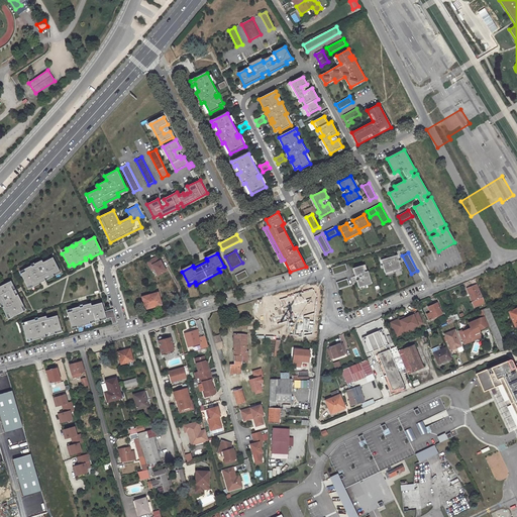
[(398,254),(382,260),(387,275),(403,271),(398,254)]
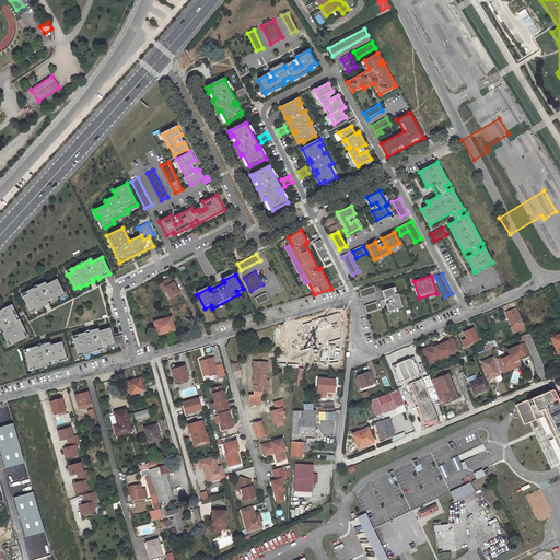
[(167,291),(171,299),(181,293),(174,282),(173,283),(170,278),(160,283),(162,289),(165,287),(167,291)]
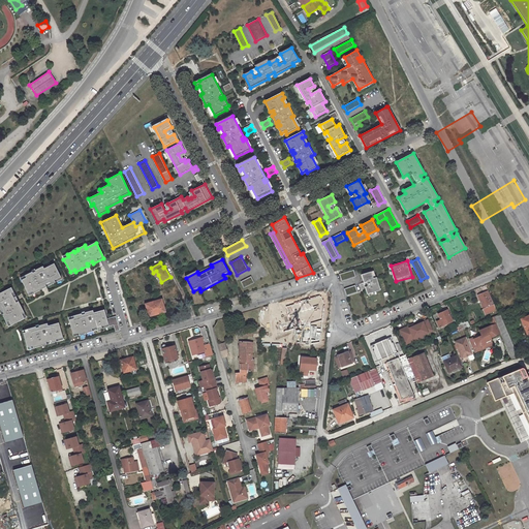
[(42,267),(35,271),(35,272),(32,274),(31,273),(25,276),(26,278),(21,281),(28,293),(32,291),(33,293),(45,287),(44,285),(50,282),(51,285),(55,283),(54,281),(60,277),(54,265),(43,270),(42,267)]
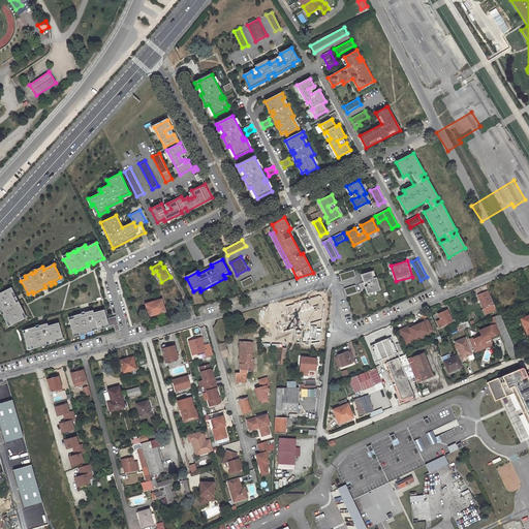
[(340,275),(342,281),(355,276),(353,270),(340,275)]
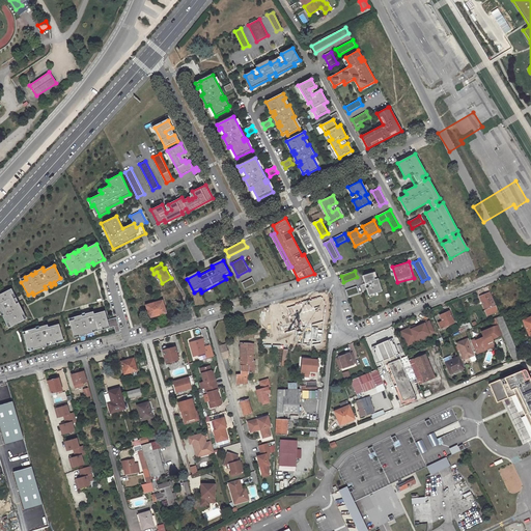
[(373,272),(363,275),(365,283),(371,281),(372,285),(367,287),(369,295),(383,290),(379,278),(375,279),(373,272)]
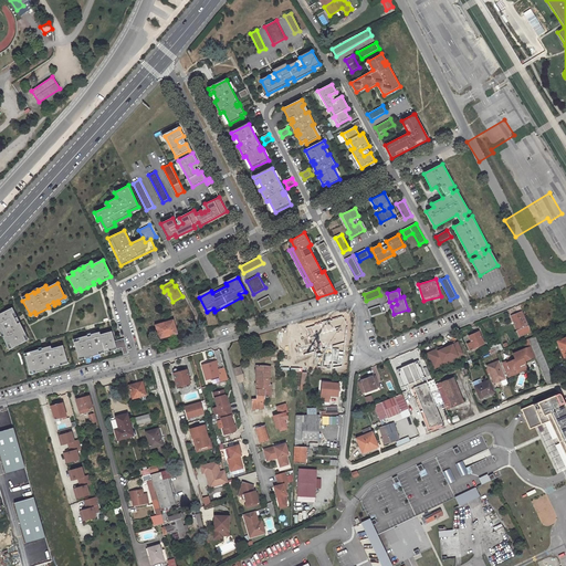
[(269,295),(258,301),(261,308),(272,302),(269,295)]
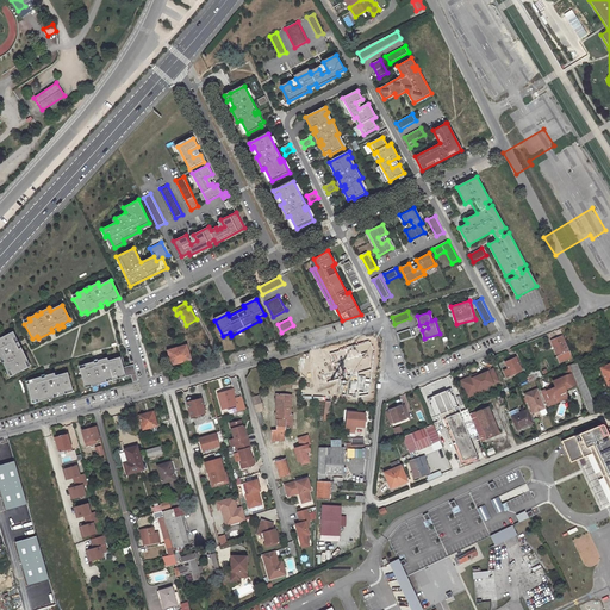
[(397,332),(399,340),(412,336),(410,329),(397,332)]
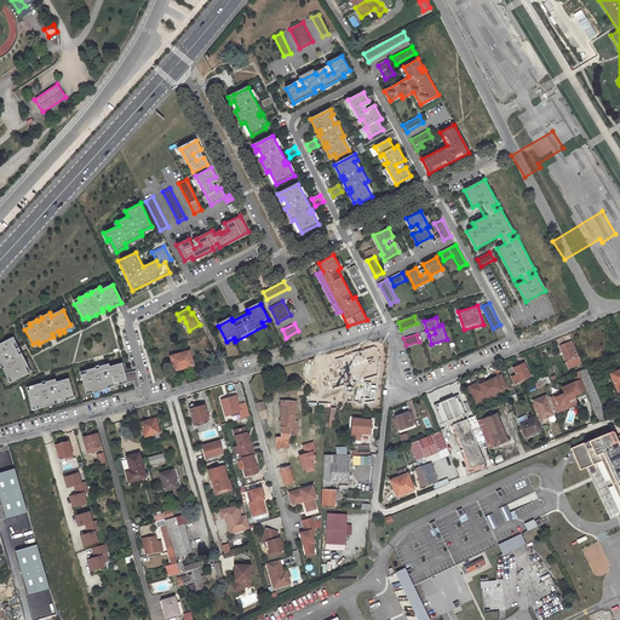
[(12,338),(0,343),(0,363),(0,366),(3,365),(4,368),(3,369),(7,378),(10,377),(12,382),(28,374),(24,368),(28,367),(21,354),(18,355),(12,344),(15,343),(12,338)]
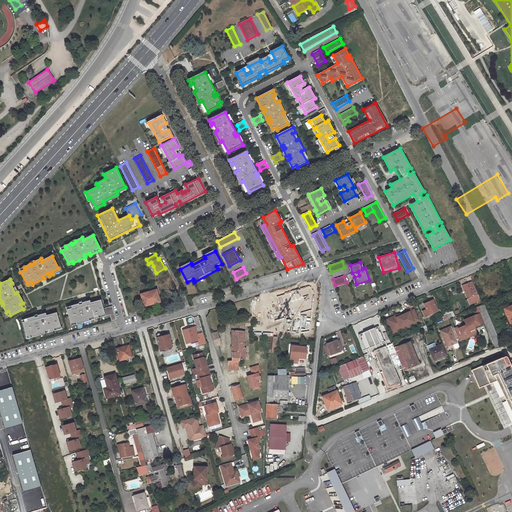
[(479,300),(477,294),(477,295),(471,282),(465,285),(470,297),(467,299),(469,304),(479,300)]
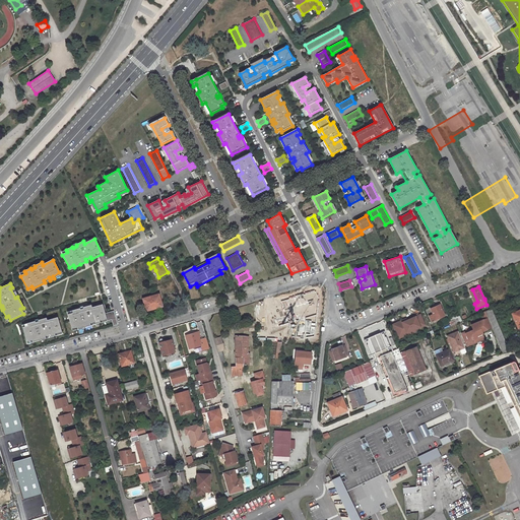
[(469,290),(474,304),(477,302),(472,289),(469,290)]
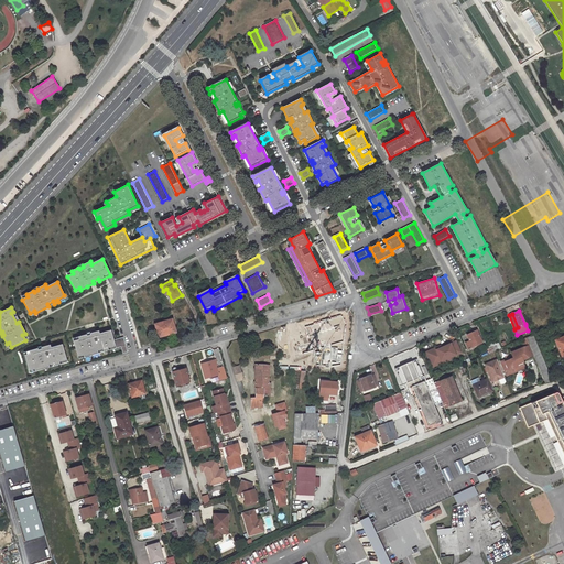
[(345,323),(342,316),(280,333),(282,359),(314,350),(313,364),(329,367),(340,365),(345,323)]
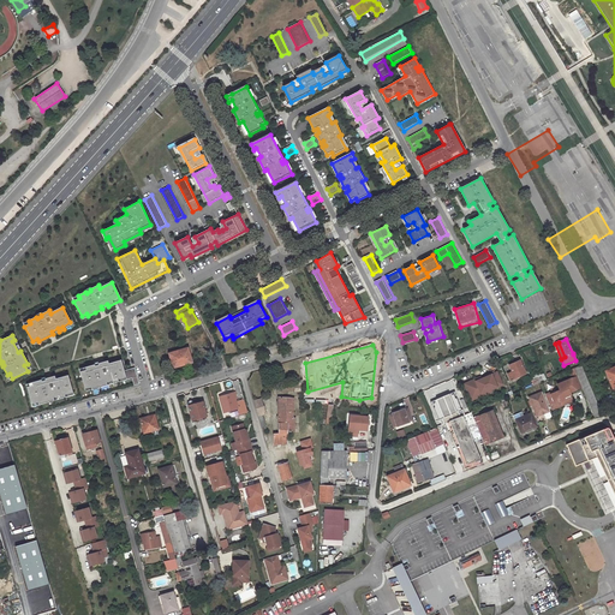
[(168,354),(173,369),(192,363),(189,348),(168,354)]
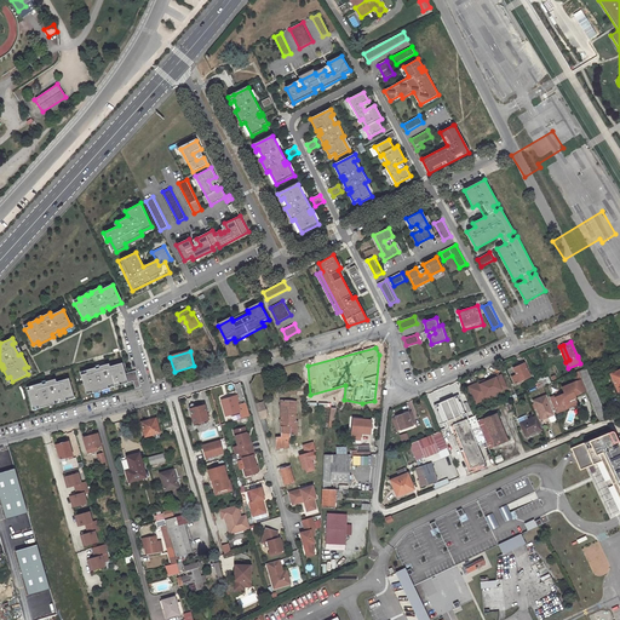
[(99,368),(96,369),(95,367),(86,371),(87,373),(81,374),(85,391),(91,389),(92,392),(108,388),(107,385),(113,383),(114,386),(119,385),(119,382),(126,379),(127,383),(132,380),(135,388),(139,386),(136,371),(125,373),(122,363),(109,367),(108,363),(99,366),(99,368)]
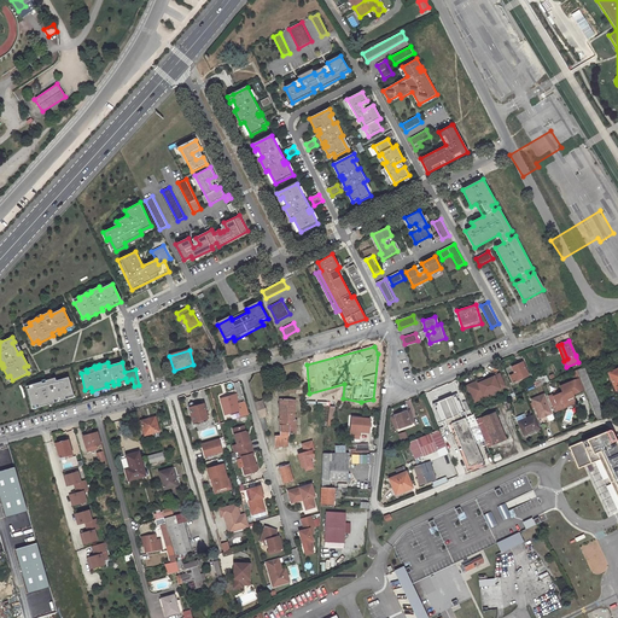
[(513,382),(529,375),(523,362),(512,366),(514,373),(516,374),(511,377),(513,382)]
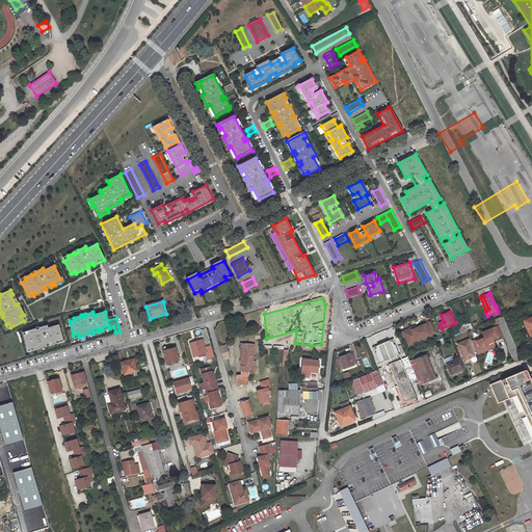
[(521,357),(503,316),(501,317),(496,319),(499,325),(503,335),(514,361),(521,357)]
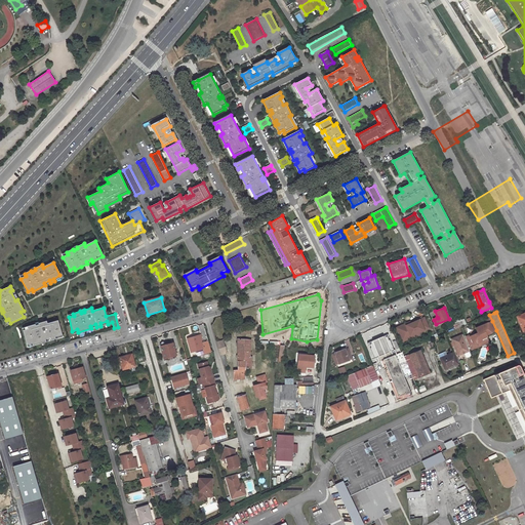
[(406,325),(400,327),(405,338),(410,335),(411,337),(416,335),(415,333),(419,332),(429,328),(423,317),(410,323),(410,321),(405,323),(406,325)]
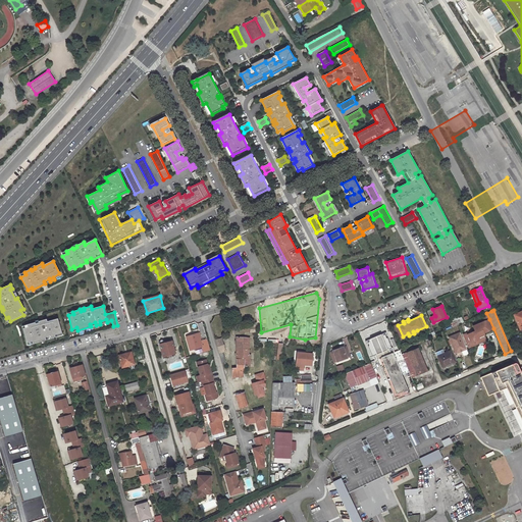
[(39,323),(35,324),(35,323),(27,325),(28,327),(22,329),(27,343),(32,342),(33,344),(45,341),(45,337),(50,336),(51,338),(55,337),(54,335),(61,333),(57,319),(47,322),(46,320),(38,322),(39,323)]
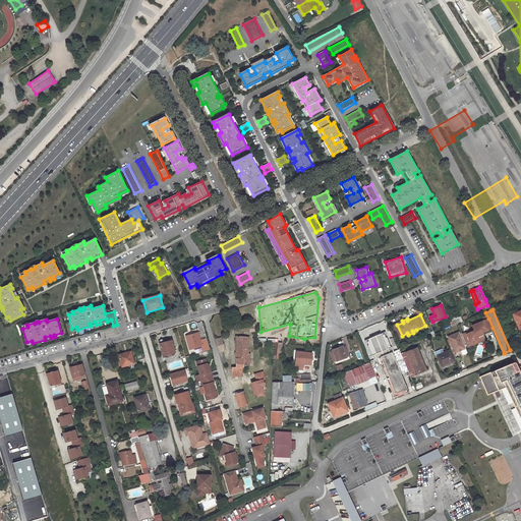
[(482,332),(493,328),(488,319),(472,326),(474,331),(471,333),(467,334),(470,342),(478,339),(477,337),(483,334),(482,332)]
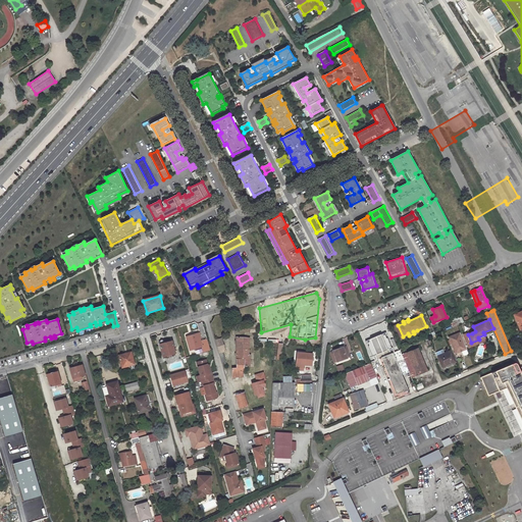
[(403,321),(394,325),(400,340),(409,335),(408,333),(403,336),(398,325),(404,323),(403,321)]
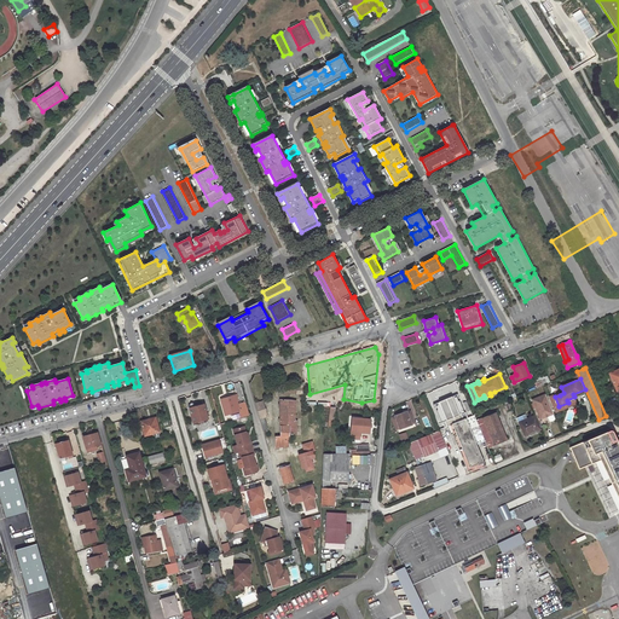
[(450,385),(431,393),(444,427),(464,418),(450,385)]
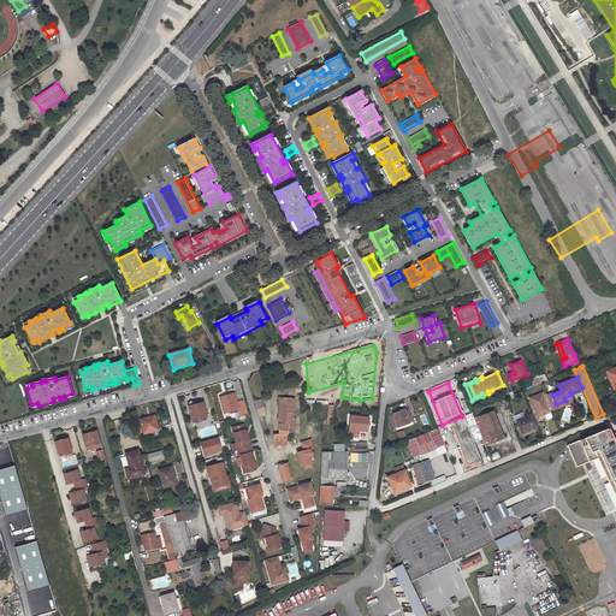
[(548,395),(555,409),(574,401),(572,395),(564,398),(566,401),(556,404),(552,395),(557,394),(556,391),(548,395)]
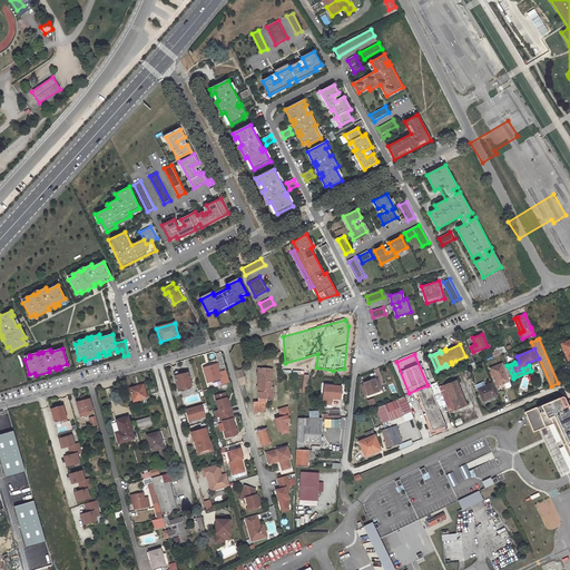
[(208,381),(220,377),(222,384),(228,382),(225,370),(218,371),(216,363),(204,366),(208,381)]
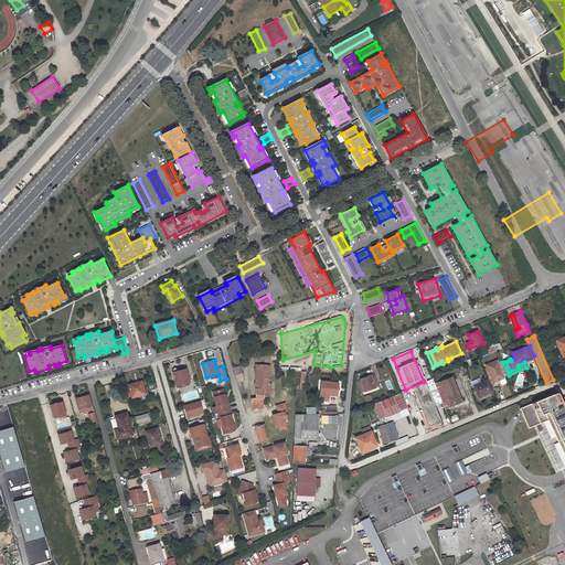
[(505,377),(498,360),(486,365),(487,368),(484,369),(486,373),(489,373),(493,383),(500,380),(501,384),(502,385),(505,384),(507,382),(504,377),(505,377)]
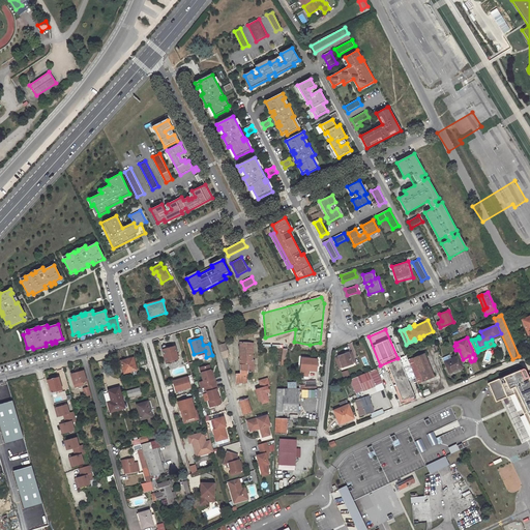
[(240,342),(240,373),(236,373),(236,384),(247,382),(247,371),(255,371),(255,360),(253,359),(253,342),(240,342)]
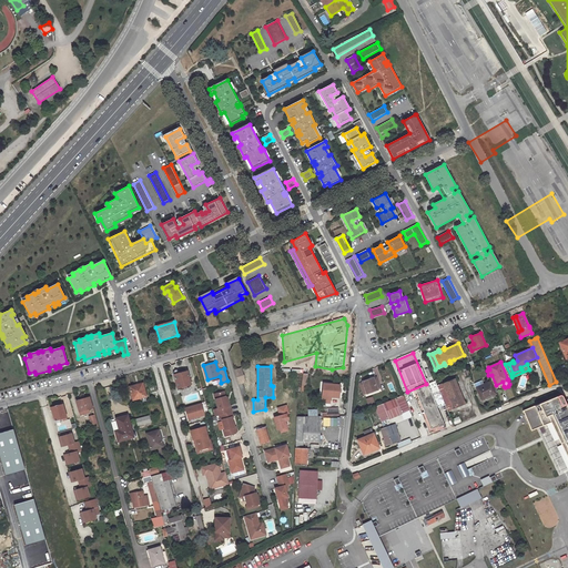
[(245,382),(241,367),(234,369),(239,383),(245,382)]
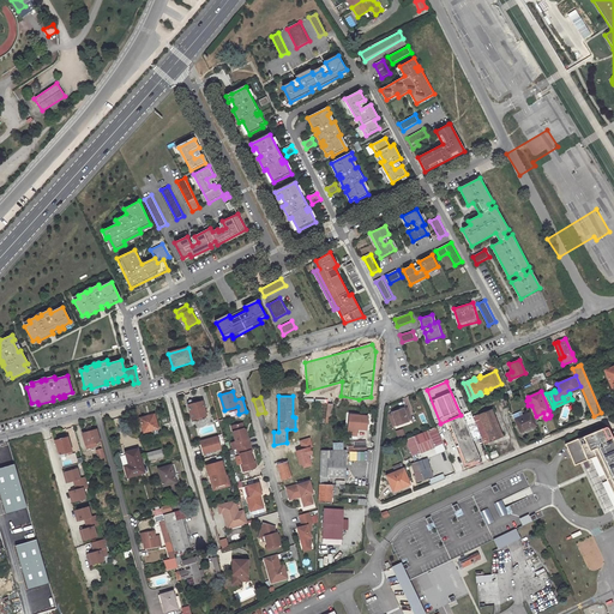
[(206,416),(202,401),(187,404),(192,419),(206,416)]
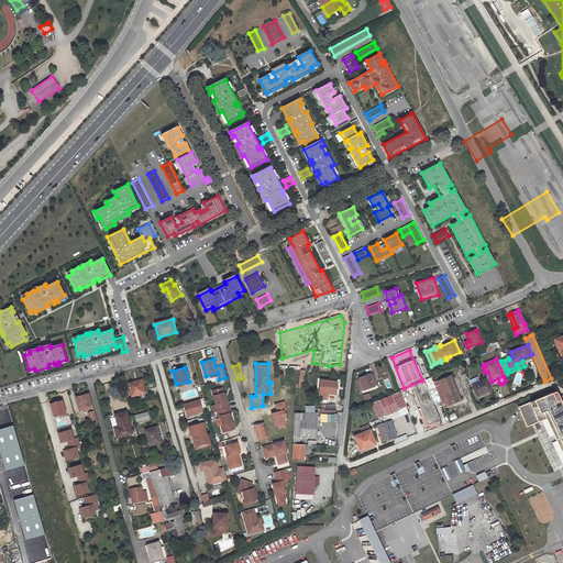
[(364,390),(374,386),(370,374),(360,378),(364,390)]
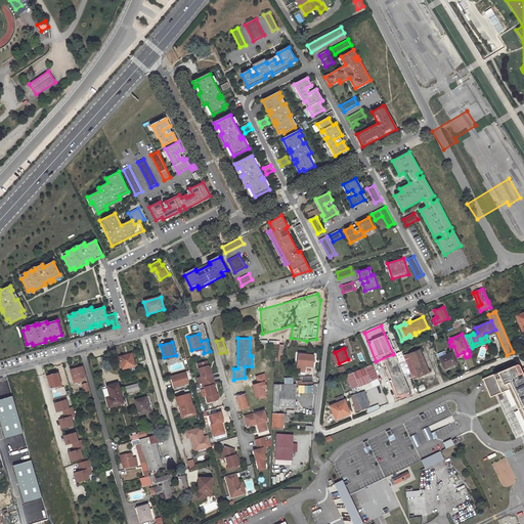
[(429,373),(420,349),(402,356),(413,379),(429,373)]
